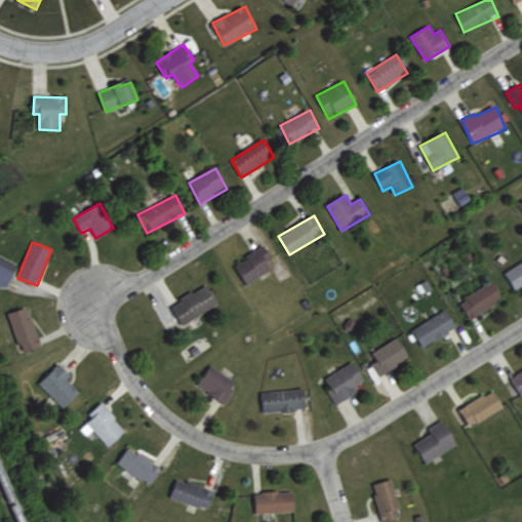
[(272,259),(264,246),(234,266),(247,285),(273,269),(269,262),(272,259)]
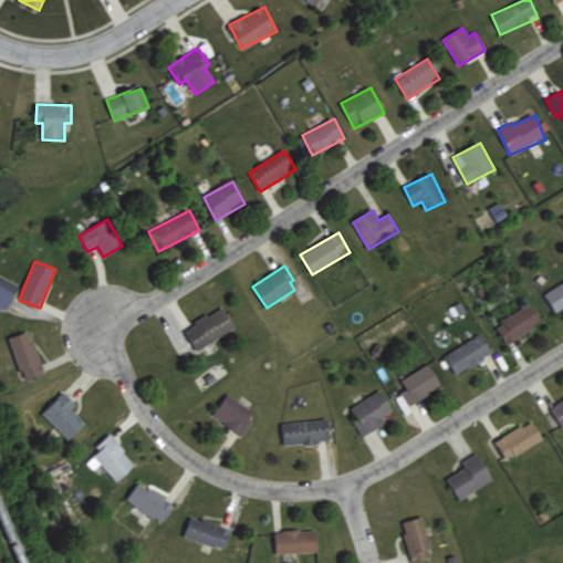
[(0,308),(7,312),(19,285),(0,275),(0,308)]
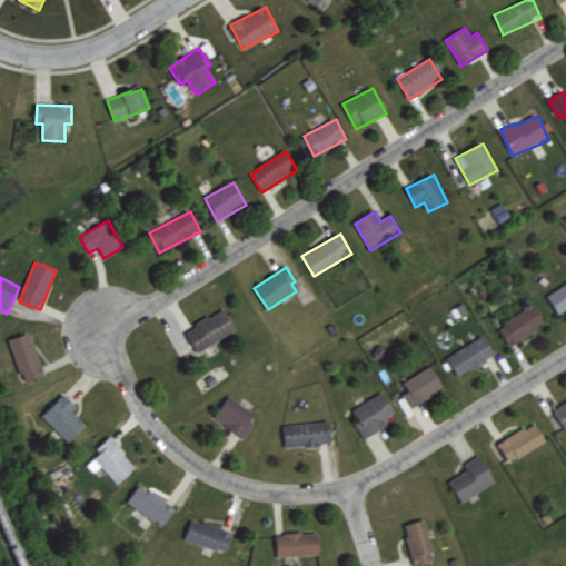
[(565,285),(547,295),(558,315),(565,310),(565,285)]
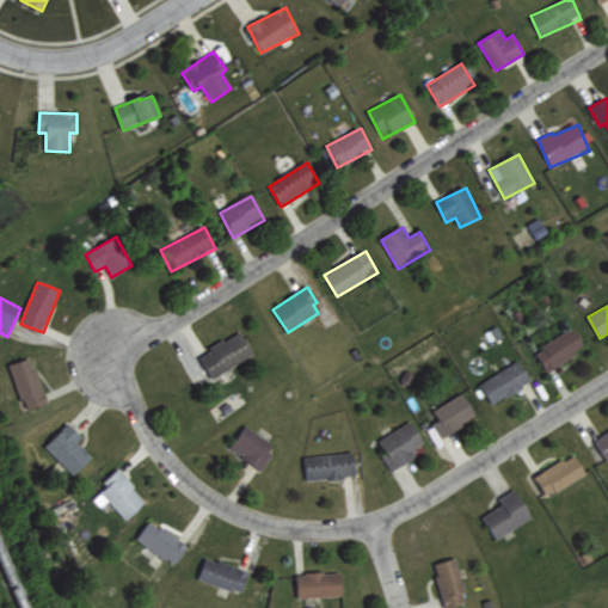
[(535,351),(547,373),(587,350),(575,330),(535,351)]
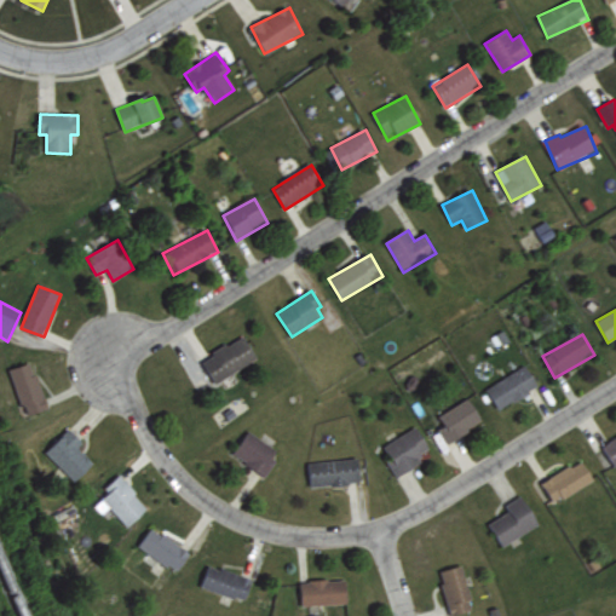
[(257,360),(242,337),(201,362),(214,385),(257,360)]
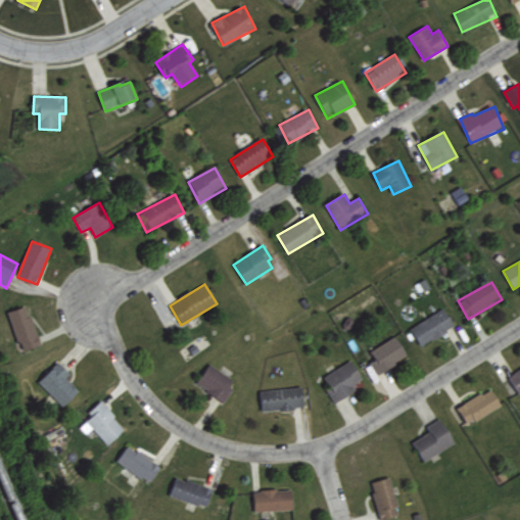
[(40,346),(28,306),(8,312),(20,351),(40,346)]
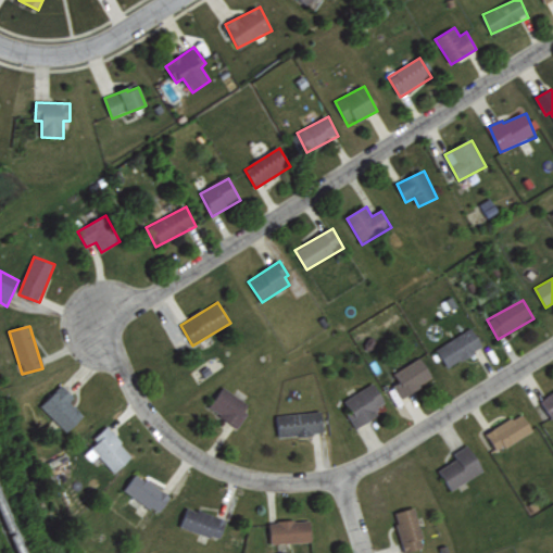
[(447,368),(484,349),(474,329),(437,349),(447,368)]
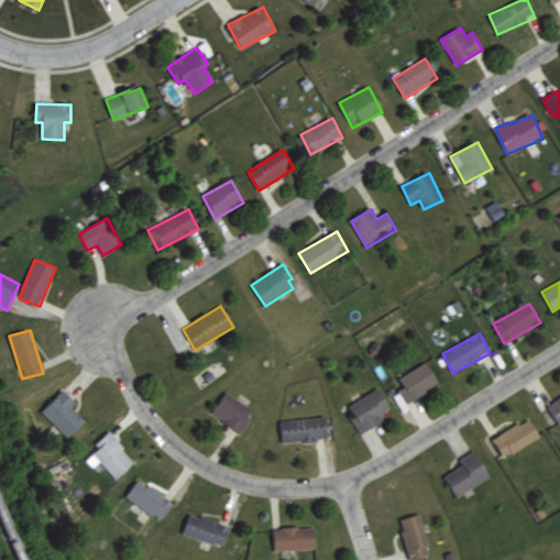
[(399,379),(404,388),(399,391),(406,404),(440,386),(427,363),(399,379)]
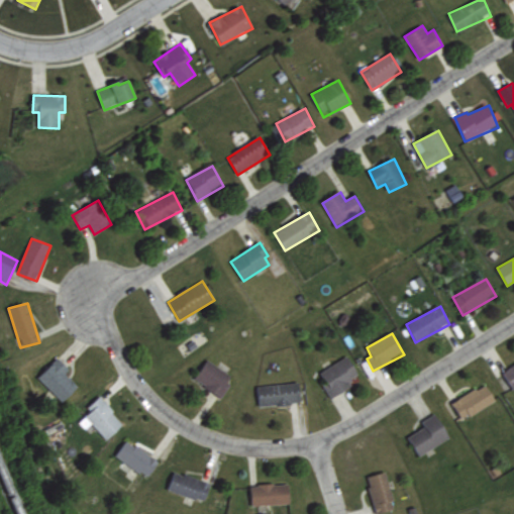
[(353,386),(349,380),(358,375),(347,356),(320,374),(325,382),(322,384),(331,399),(353,386)]
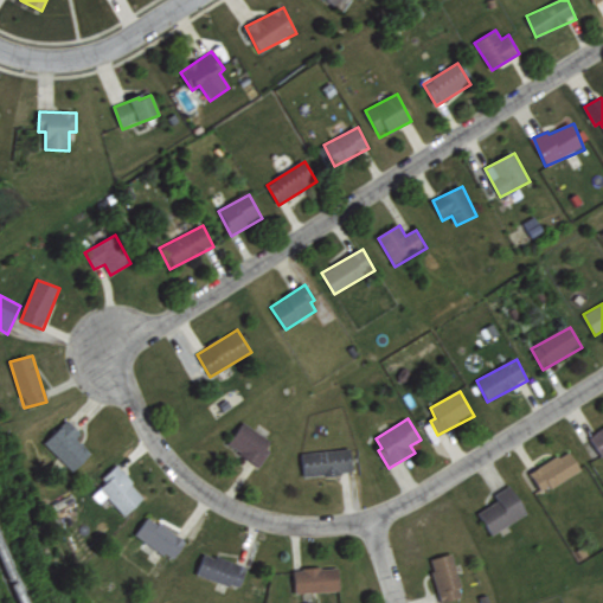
[(44,444),(74,473),(91,454),(76,440),(82,434),(66,419),(44,444)]
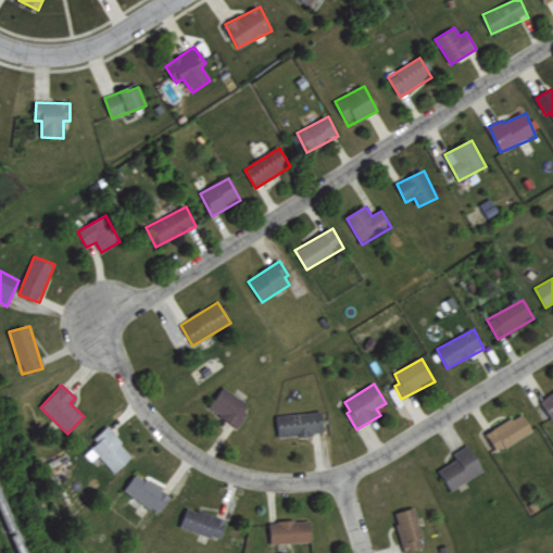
[(251,403),(222,389),(210,412),(239,426),(251,403)]
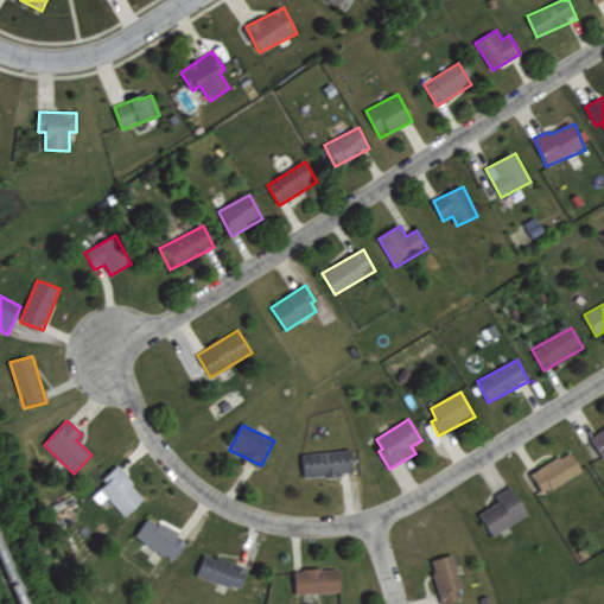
[(603,430),(591,436),(601,458),(603,456),(603,430)]
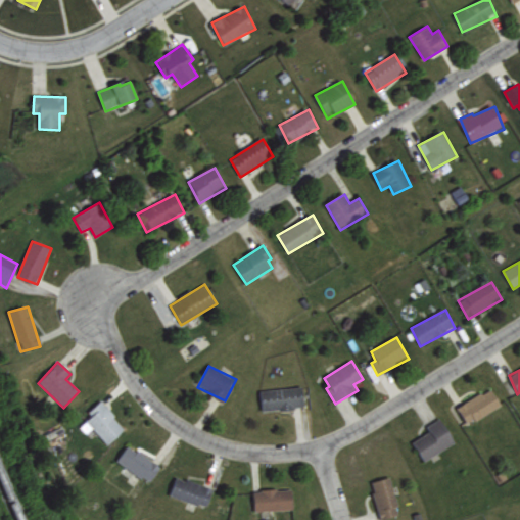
[(262,412),(303,410),(302,388),(261,390),(262,412)]
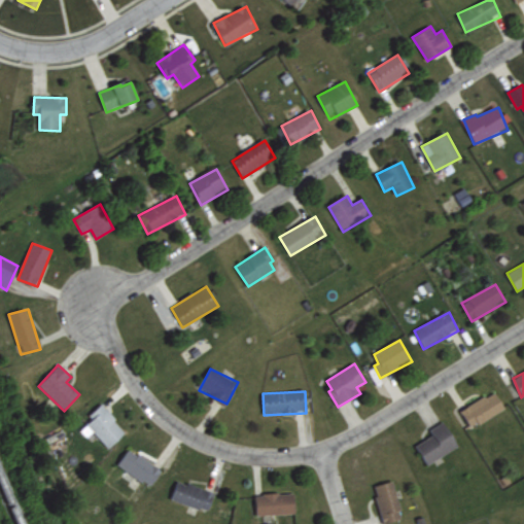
[(470,429),(505,411),(495,392),(460,411),(470,429)]
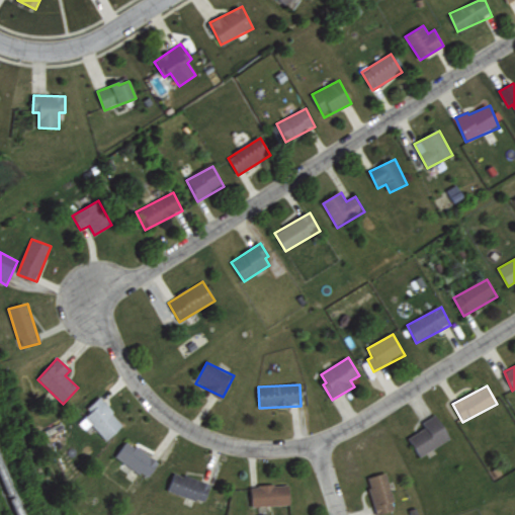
[(124,425),(99,399),(87,410),(90,414),(79,424),(85,431),(91,426),(106,441),(124,425)]
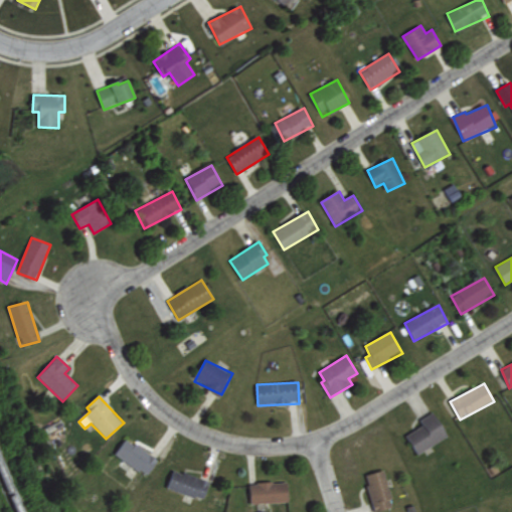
[(448,437),(434,412),(420,420),(423,425),(406,437),(417,456),(448,437)]
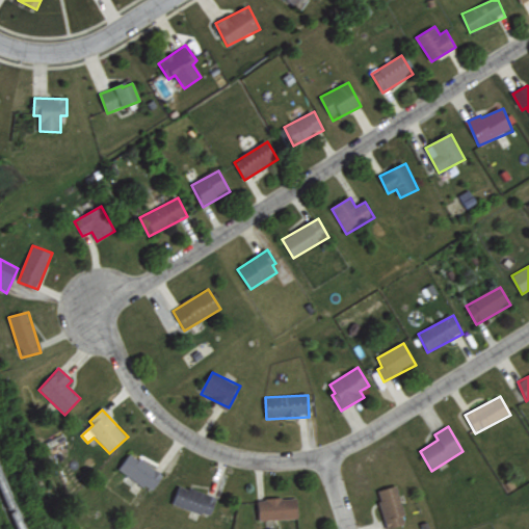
[(163,476),(132,453),(120,469),(151,493),(163,476)]
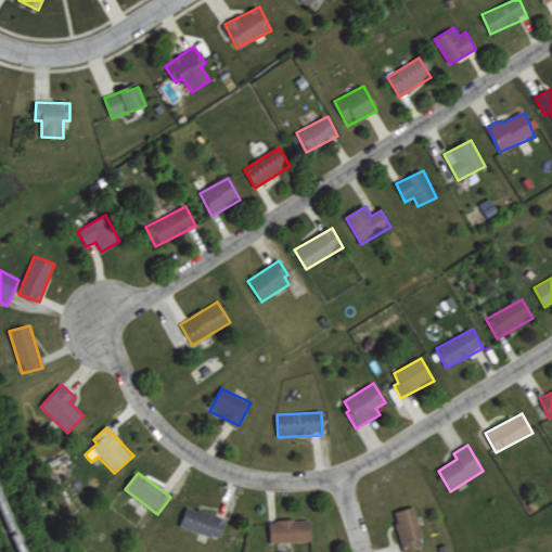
[(219,540),(227,521),(188,505),(180,526),(219,540)]
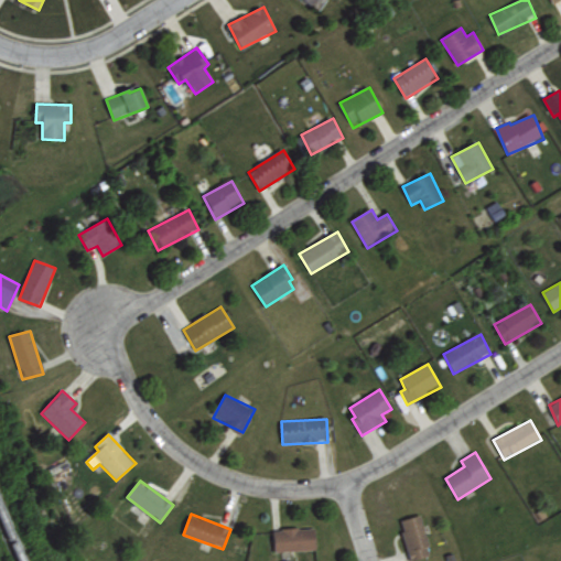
[(421,516),(400,521),(410,560),(420,560),(433,557),(421,516)]
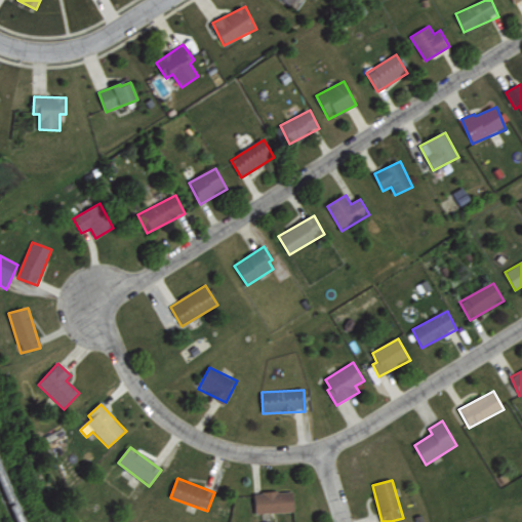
[(255,493),(256,514),(294,513),(293,492),(255,493)]
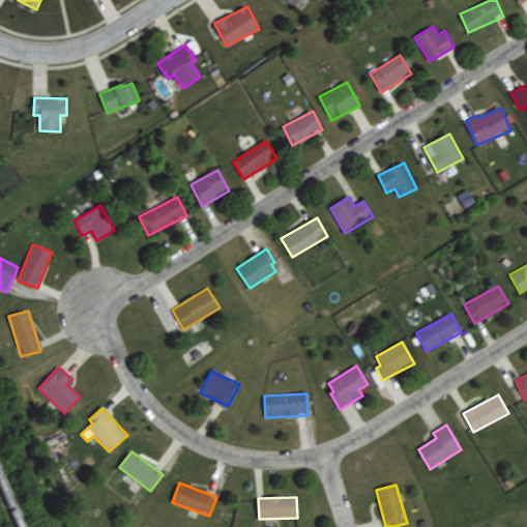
All buildings are outlined.
